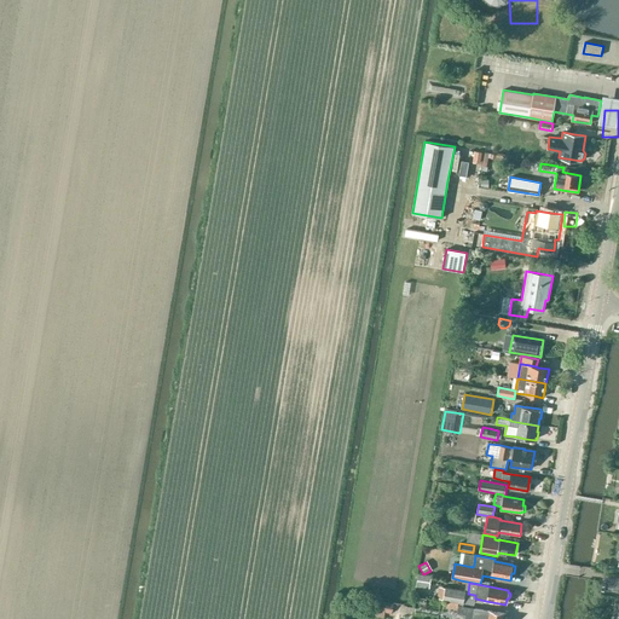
[(445,588),(439,586),(437,599),(444,600),(443,601),(447,601),(458,603),(463,603),(466,590),(445,588)]
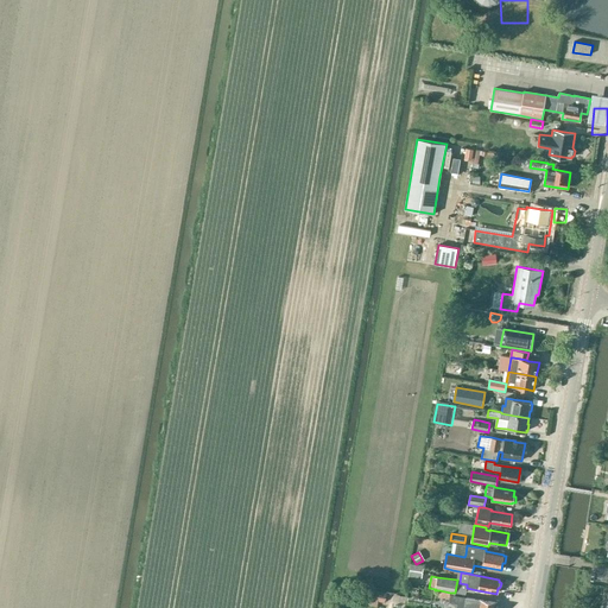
[(373,590),(371,600),(385,602),(386,593),(373,590)]
